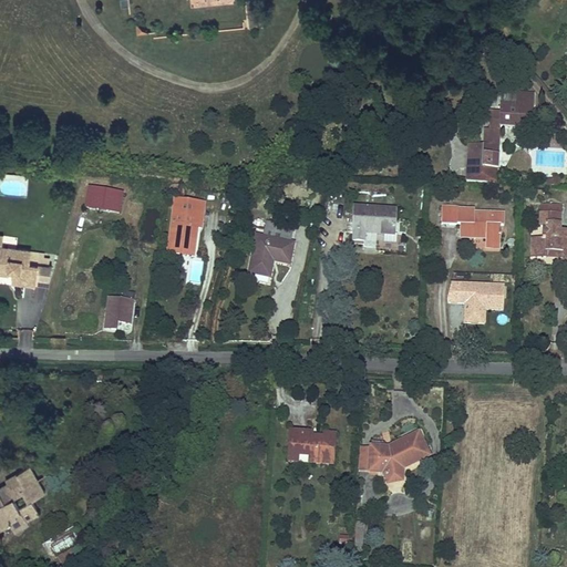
[(258,27),(255,0),(246,0),(249,28),(258,27)]
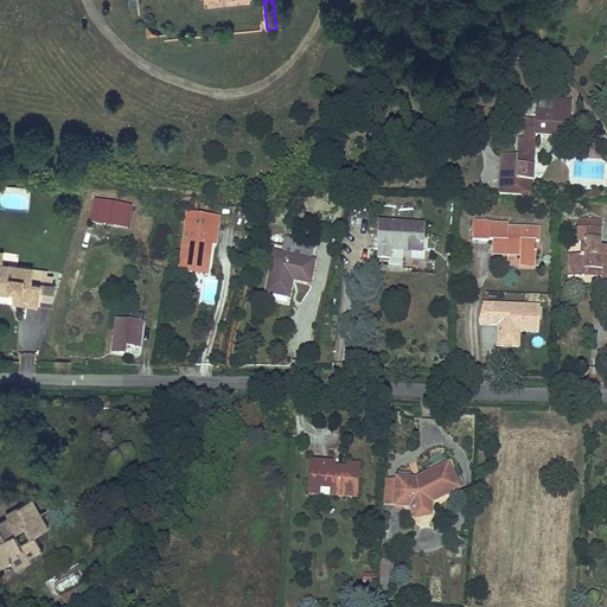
[(160,34),(146,24),(147,37),(160,34)]
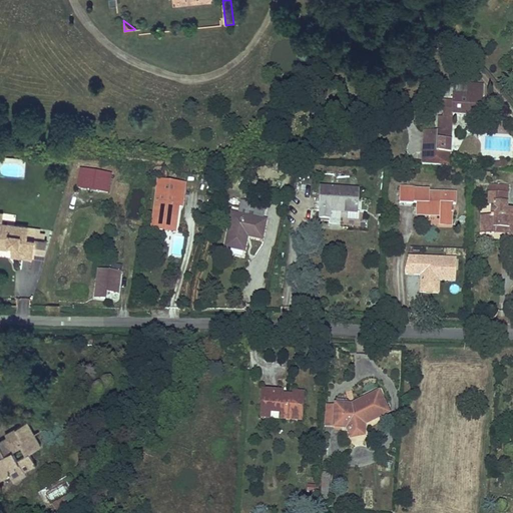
[(482,116),(483,85),(468,84),(468,87),(467,95),(453,95),(452,101),(443,101),(443,118),(438,117),(437,131),(436,152),(423,151),(423,160),(422,164),(450,165),(453,115),(482,116)]
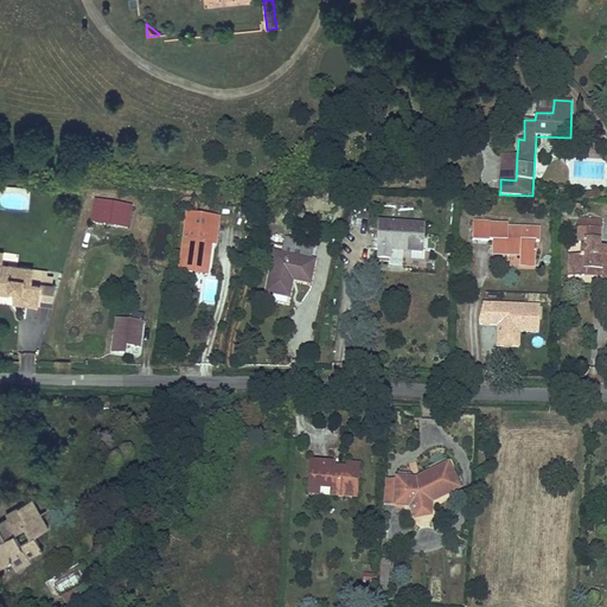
[(553,113),(554,103),(536,102),(536,113),(553,113)]
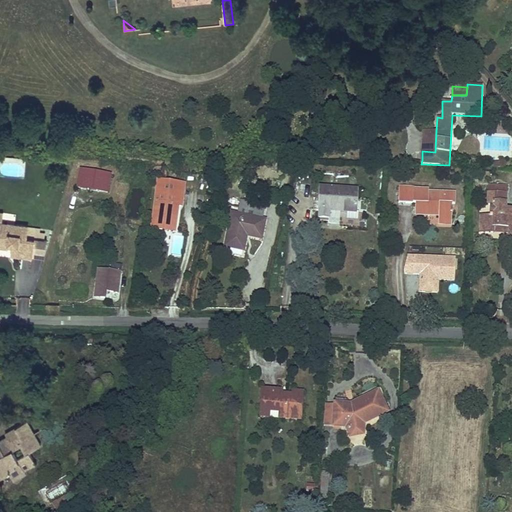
[(435,152),(436,131),(423,130),(422,146),(422,151),(435,152)]
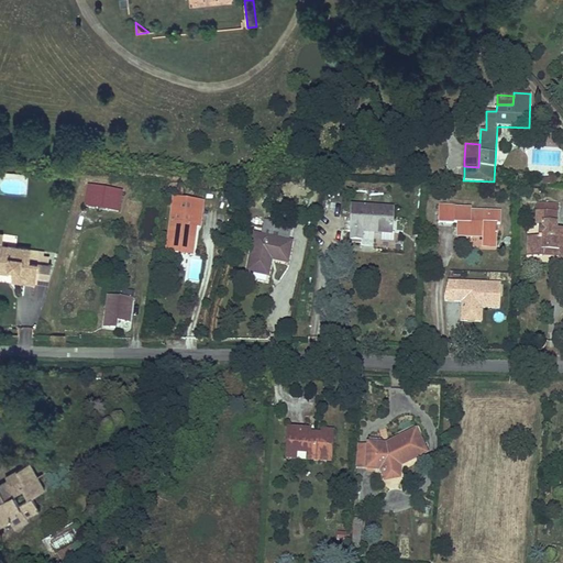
[(317,185),(318,175),(300,174),(299,185),(317,185)]
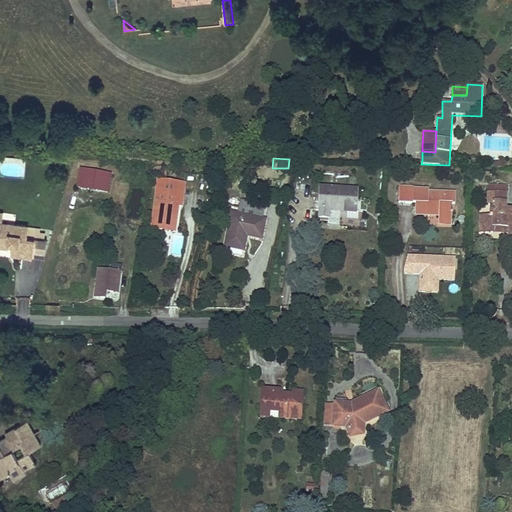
[(77,188),(107,192),(110,174),(80,169),(77,188)]
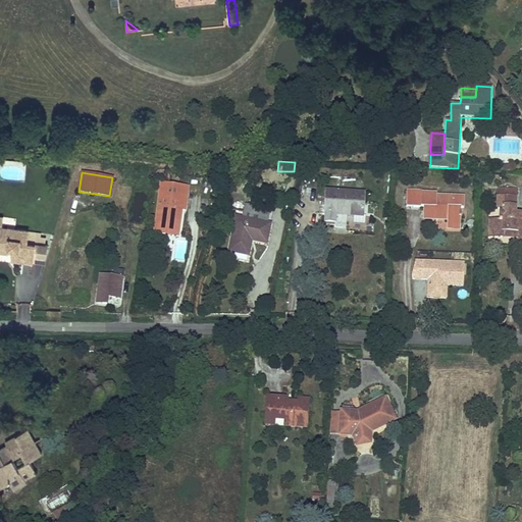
[(215,188),(217,177),(209,176),(207,187),(215,188)]
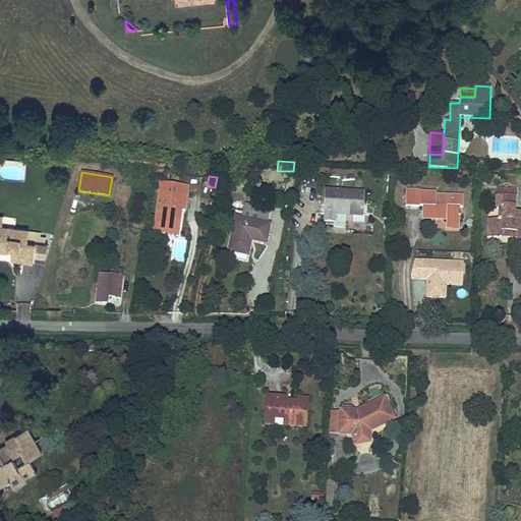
[(184,210),(187,187),(161,184),(155,233),(165,234),(166,228),(178,229),(181,210),(184,210)]
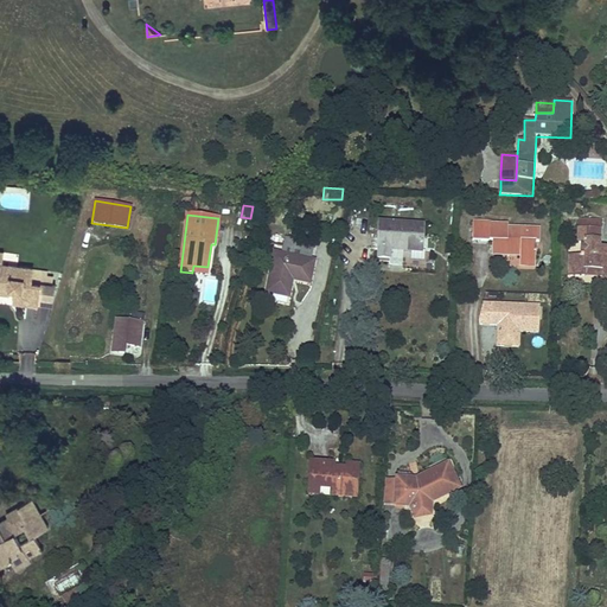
[(606,249),(599,249),(600,229),(601,229),(601,222),(580,221),(579,242),(582,242),(586,242),(585,256),(582,256),(572,255),(570,275),(585,276),(585,270),(599,270),(599,276),(602,276),(602,285),(606,285),(606,249)]
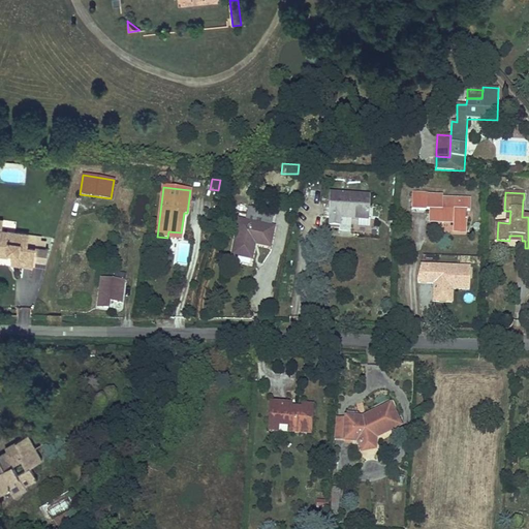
[(470,211),(470,199),(442,198),(442,196),(427,195),(427,194),(412,193),(411,210),(429,210),(429,221),(447,222),(447,219),(455,219),(455,222),(454,229),(466,230),(466,211),(470,211)]
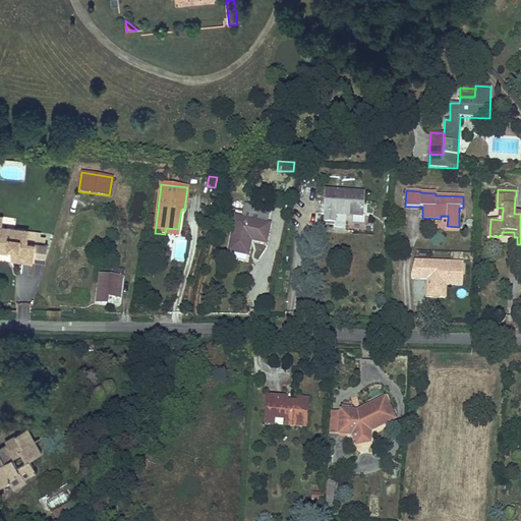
[(362,216),(363,193),(326,191),(325,222),(335,223),(335,215),(362,216)]
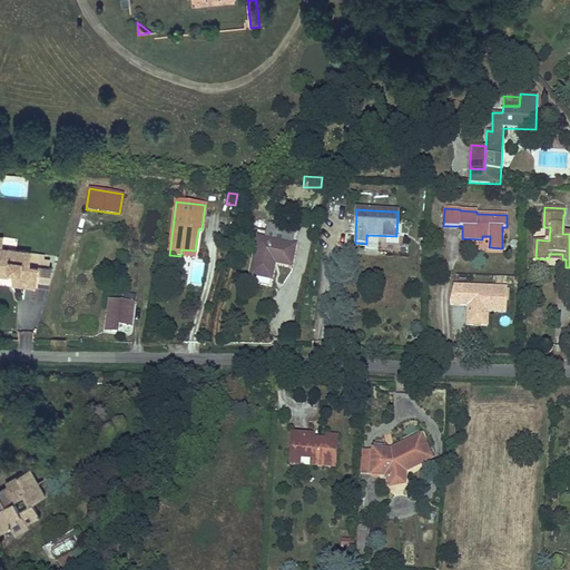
[(291,265),(295,245),(292,244),(294,229),(268,225),(265,239),(258,237),(251,274),(271,278),(274,262),(291,265)]
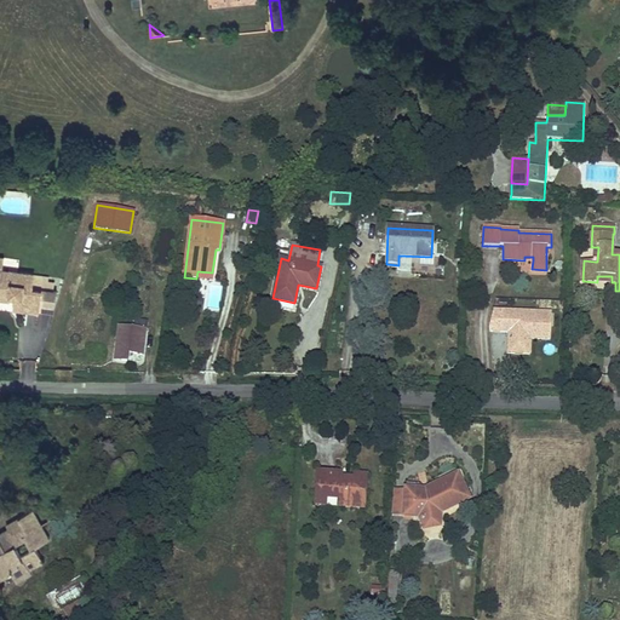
[(42,280),(44,276),(34,275),(34,274),(0,269),(0,298),(9,300),(10,296),(10,294),(16,294),(16,297),(13,309),(39,313),(39,310),(42,280)]
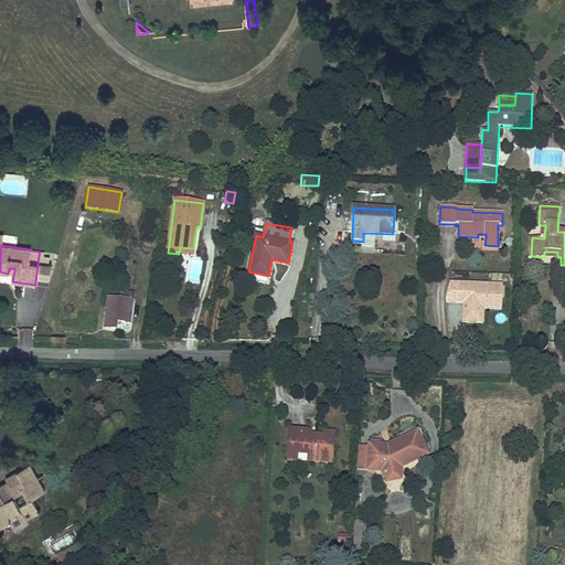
[(192,256),(193,248),(180,247),(179,254),(192,256)]
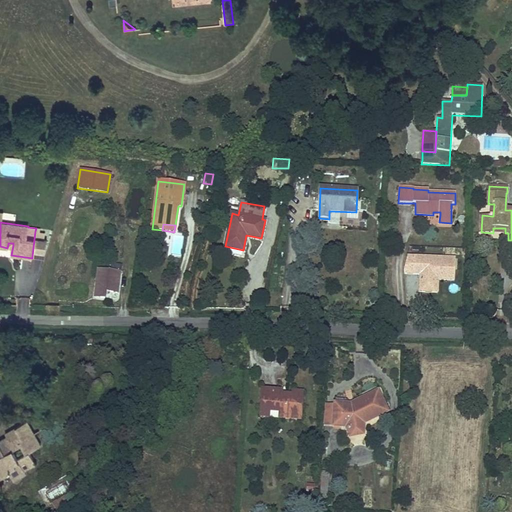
[(35,231),(32,256),(45,258),(47,241),(44,240),(45,233),(35,231)]
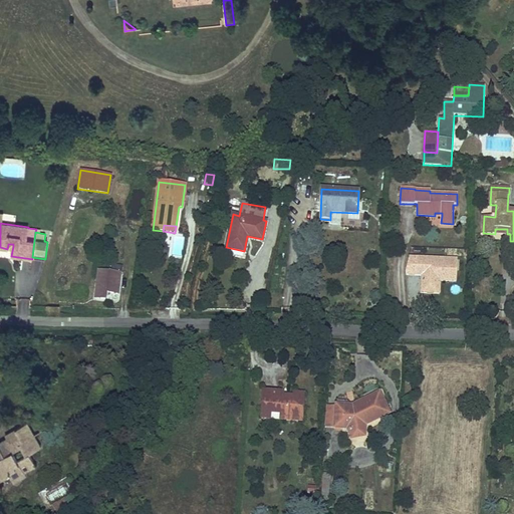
[(411,257),(407,274),(423,274),(422,292),(439,294),(440,281),(456,281),(457,258),(411,257)]
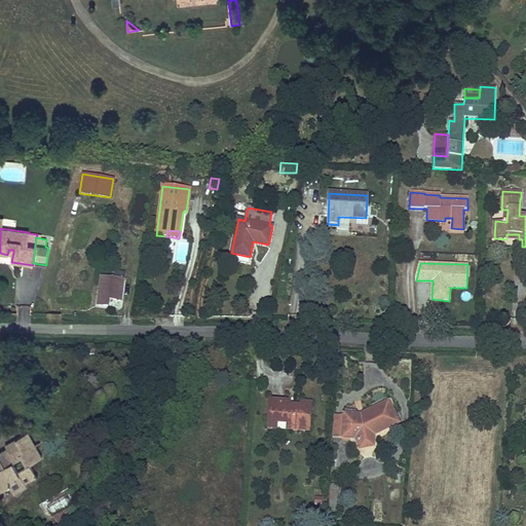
[(120,301),(123,280),(124,280),(125,272),(114,271),(113,279),(101,277),(98,305),(108,306),(109,299),(120,301)]
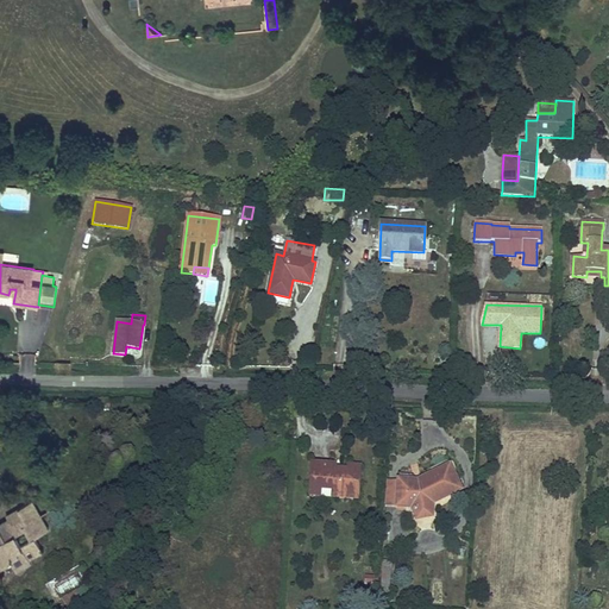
[(358,500),(360,466),(347,465),(347,469),(340,469),(340,472),(336,472),(336,469),(336,464),(311,463),(309,481),(320,482),(320,489),(332,490),(332,497),(358,500)]
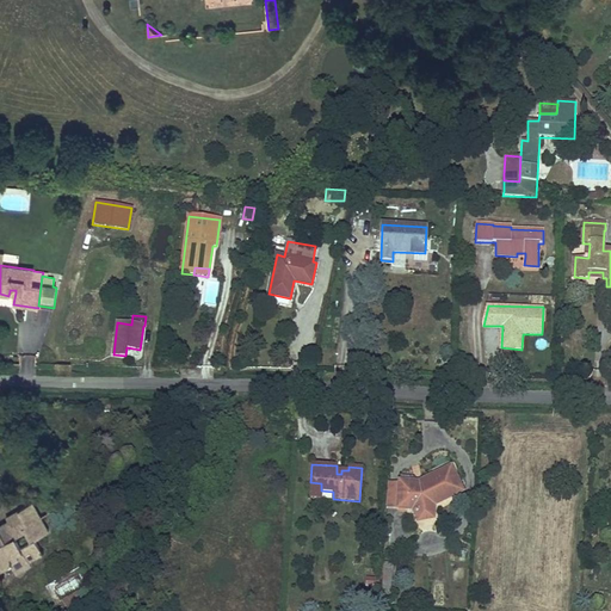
[(432,507),(462,492),(450,468),(423,481),(426,486),(421,489),(418,489),(418,483),(417,483),(400,482),(397,508),(414,511),(419,519),(431,517),(432,507)]
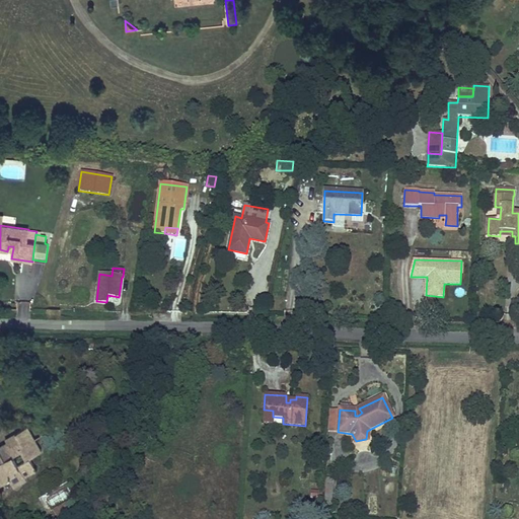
[(273,417),(273,411),(264,410),(263,423),(273,423),(273,417)]
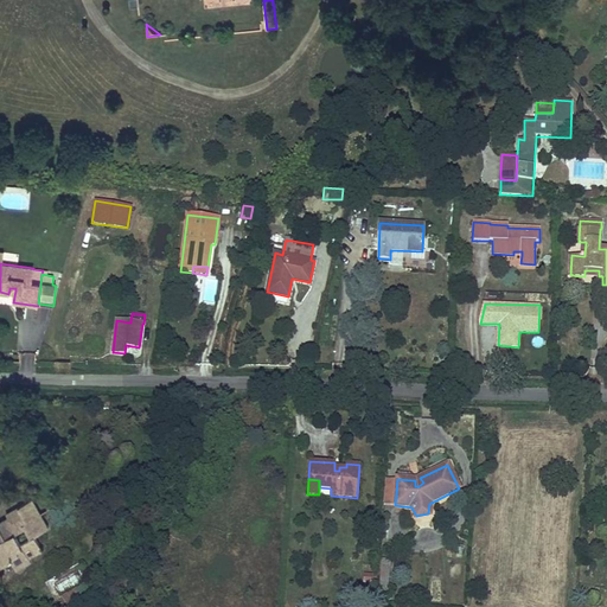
[(395,505),(397,479),(387,479),(384,505),(395,505)]
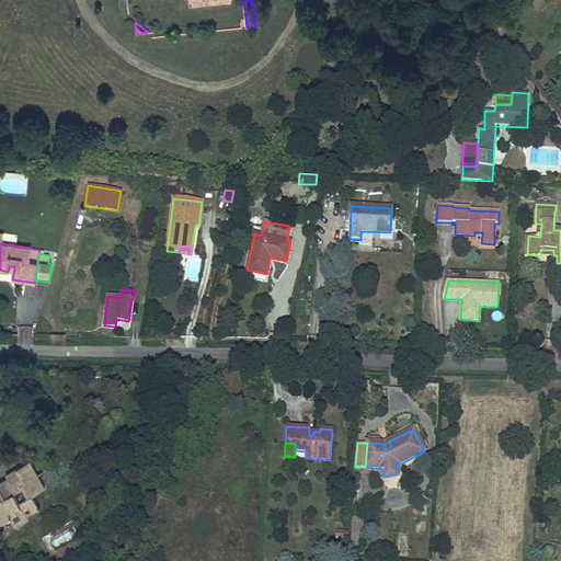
[(30,461),(25,464),(41,490),(44,488),(30,461)]
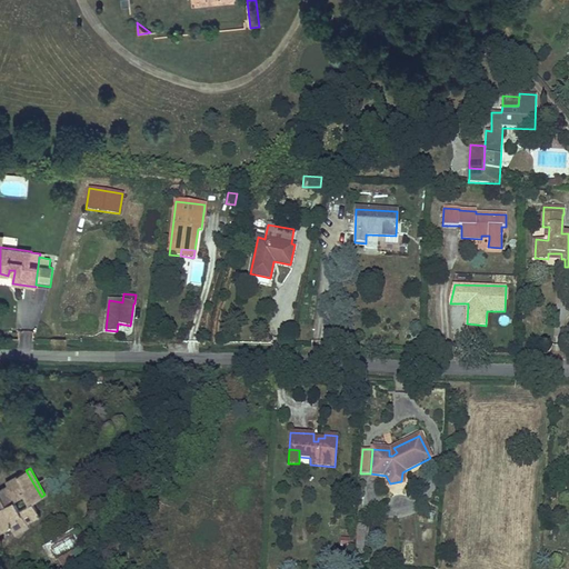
[(0,530),(10,526),(11,525),(9,522),(17,518),(16,516),(20,513),(26,522),(27,522),(39,515),(31,502),(41,497),(26,470),(16,476),(18,479),(7,485),(1,488),(2,490),(0,491),(0,530)]
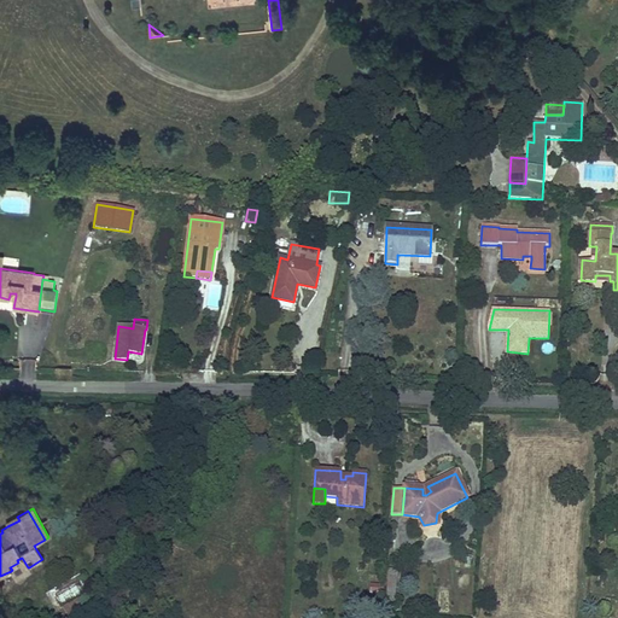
[(6,523),(7,526),(19,520),(17,517),(6,523)]
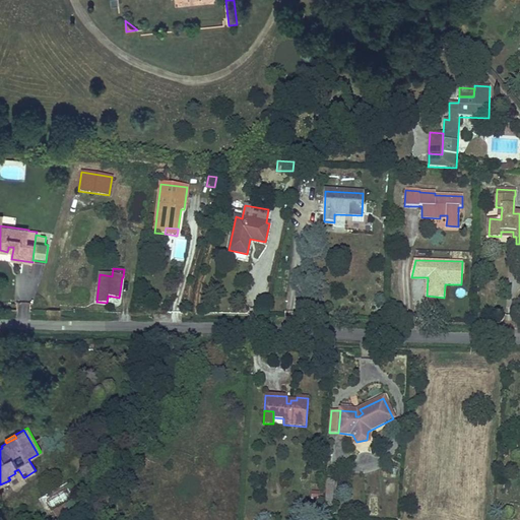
[(9,480),(13,488),(25,480),(24,477),(23,477),(18,469),(14,471),(15,473),(8,477),(10,479),(9,480)]
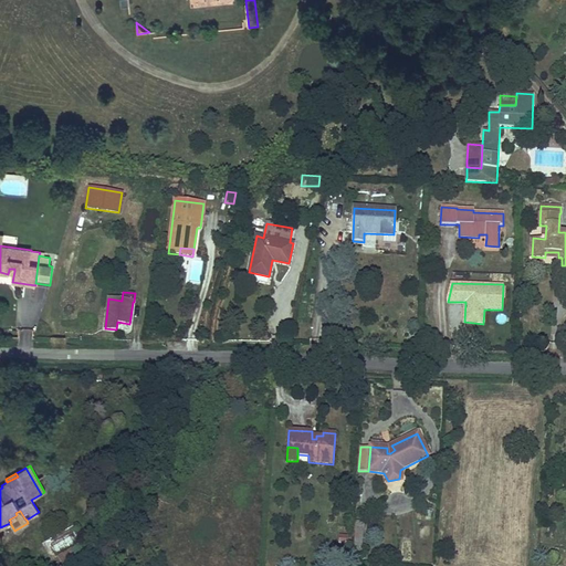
[(58,557),(60,561),(73,553),(71,549),(58,557)]
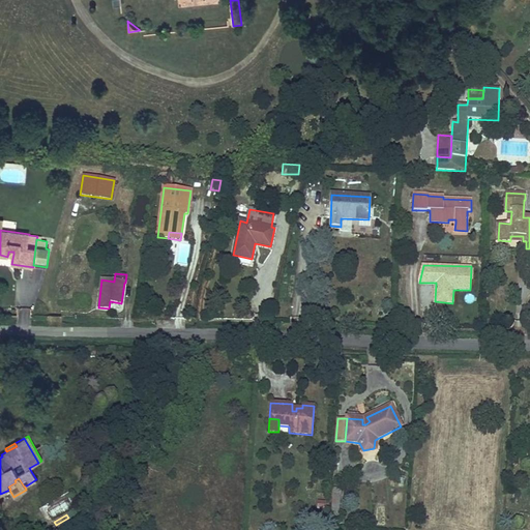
[(68,518),(56,525),(59,529),(63,529),(72,525),(68,518)]
